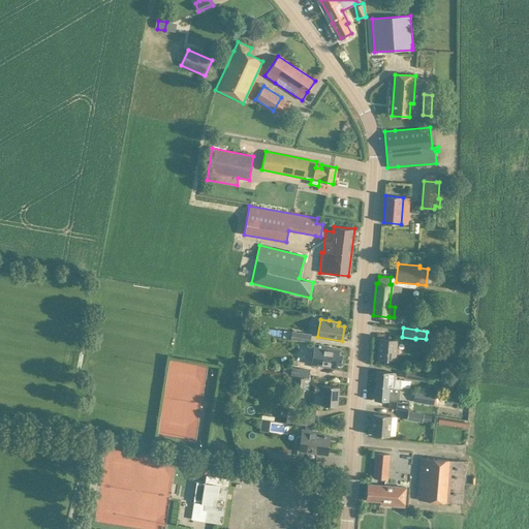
[(311,334),(283,331),(282,337),(289,338),(289,339),(310,342),(311,334)]
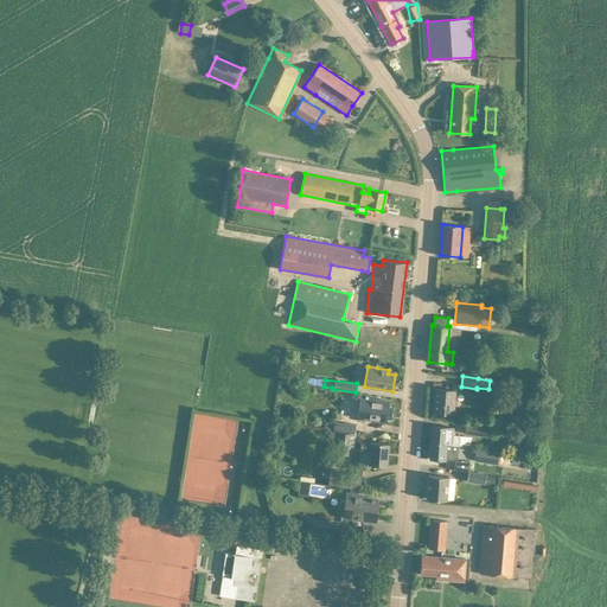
[(455,390),(447,389),(435,389),(433,413),(453,414),(455,390)]
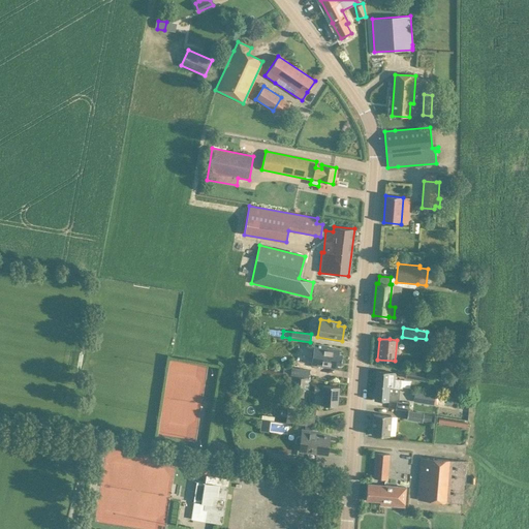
[(327,345),(316,344),(314,344),(311,365),(337,368),(337,364),(340,365),(342,354),(339,353),(339,349),(327,348),(327,345)]
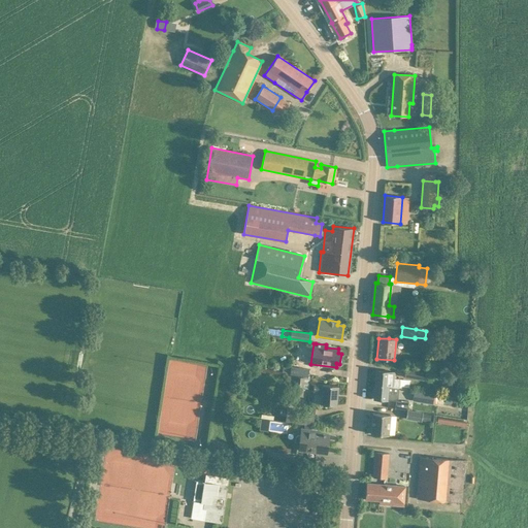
[(309,369),(290,367),(283,366),(282,373),(289,374),(308,376),(309,369)]
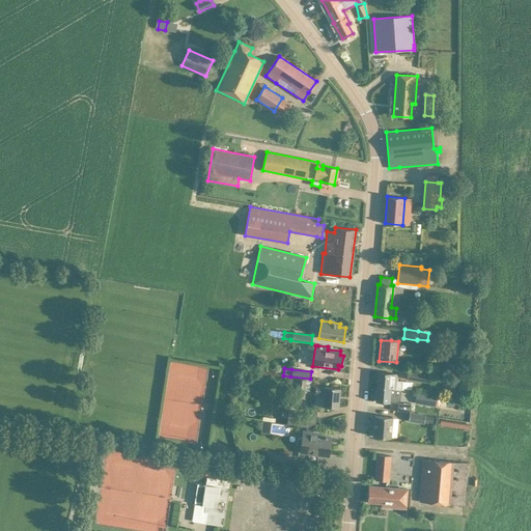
[(427,382),(428,373),(409,371),(407,379),(427,382)]
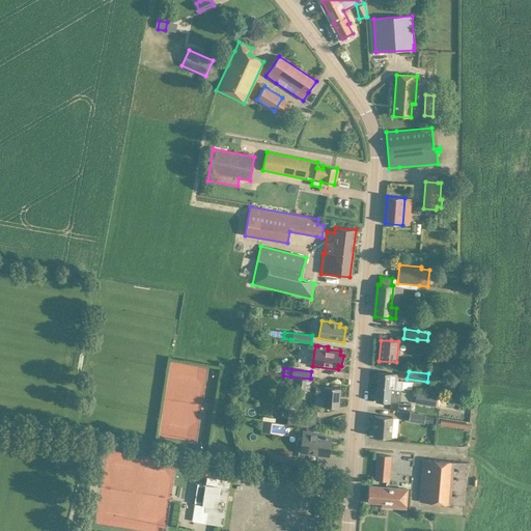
[(392,373),(389,373),(379,372),(376,387),(388,388),(400,390),(401,382),(397,381),(397,375),(395,375),(395,374),(392,373)]
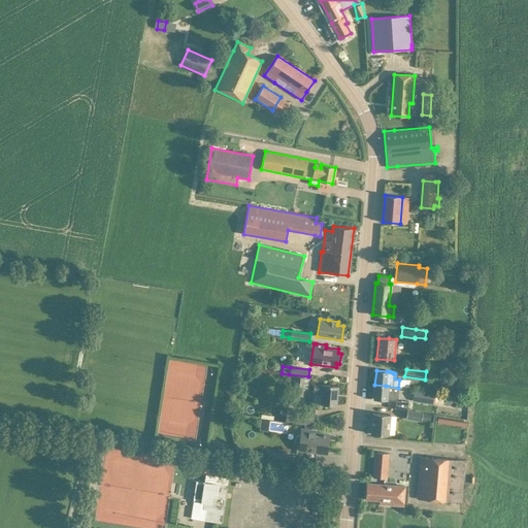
[(307,389),(309,378),(296,376),(290,375),(289,387),(307,389)]
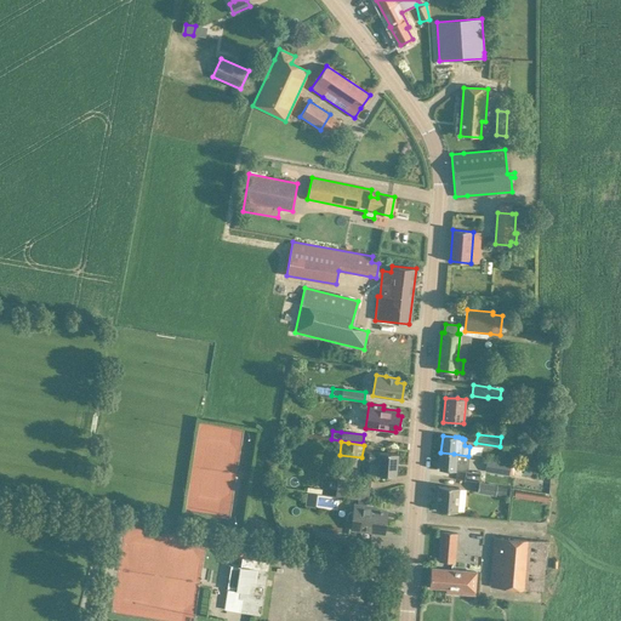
[(398,454),(386,453),(369,451),(368,461),(379,461),(377,476),(396,477),(398,454)]
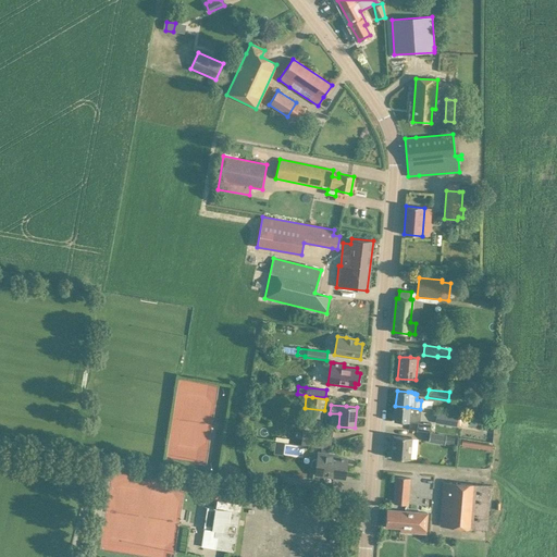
[(407,407),(395,406),(394,421),(408,422),(408,421),(419,423),(420,409),(407,407)]
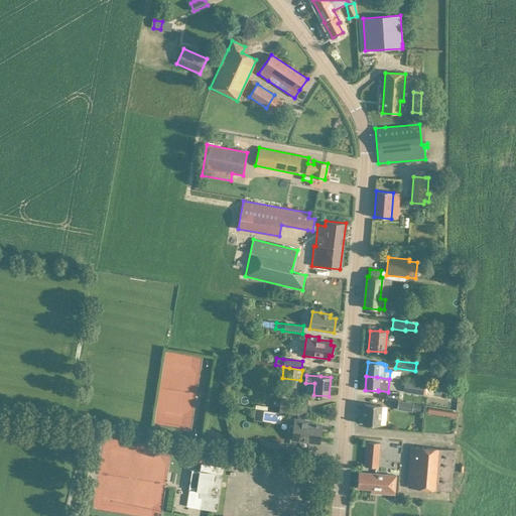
[(422,395),(424,386),(424,384),(405,381),(403,392),(422,395)]
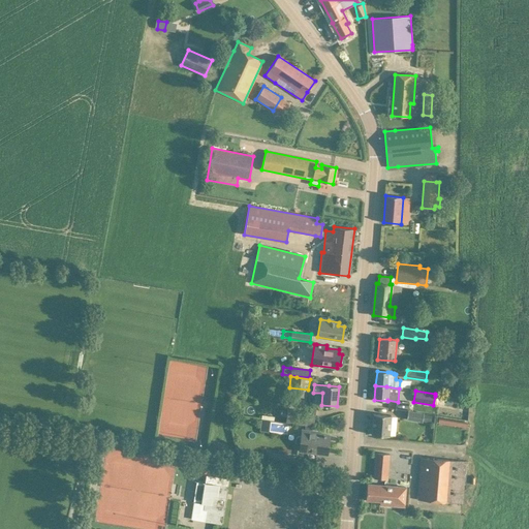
[(299,410),(287,408),(285,423),(305,426),(312,426),(313,427),(315,414),(299,411),(299,410)]
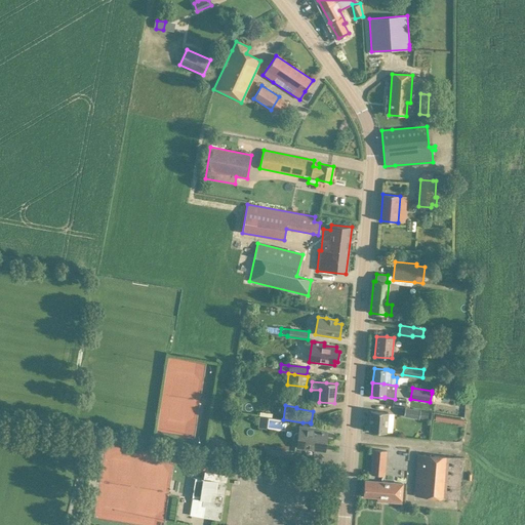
[(403,416),(418,418),(419,417),(420,411),(420,410),(405,408),(403,416)]
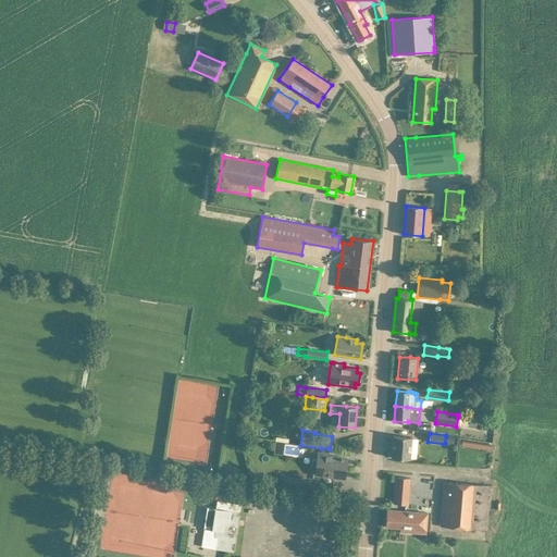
[(411,437),(404,437),(393,436),(391,458),(409,459),(411,437)]
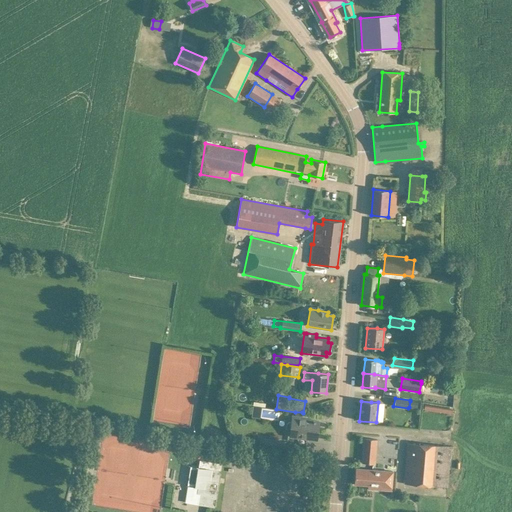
[(410,401),(409,407),(416,409),(417,402),(410,401)]
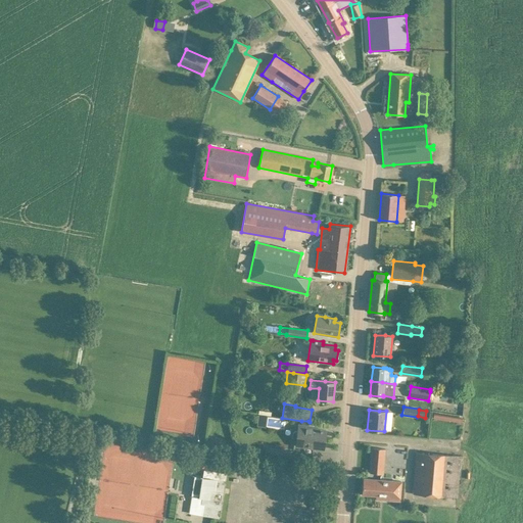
[(462,418),(433,414),(433,418),(462,422),(462,418)]
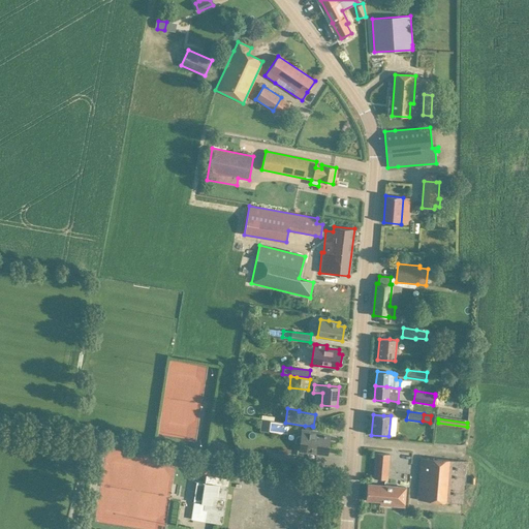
[(268,432),(270,421),(261,419),(259,431),(268,432)]
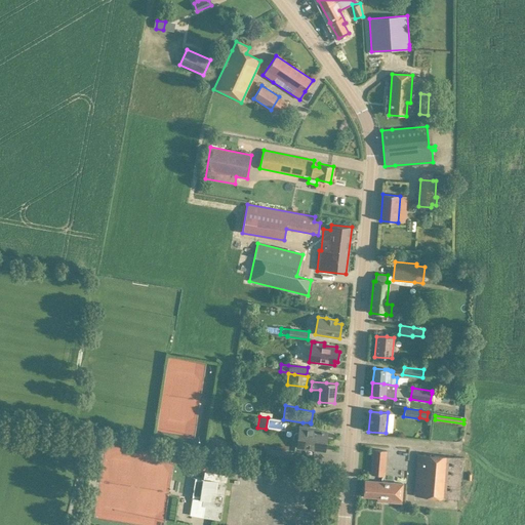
[(310,422),(303,422),(301,428),(299,427),(298,433),(295,433),(294,434),(293,438),(295,440),(297,441),(297,444),(307,445),(307,448),(325,451),(327,432),(313,431),(313,429),(309,428),(310,422)]
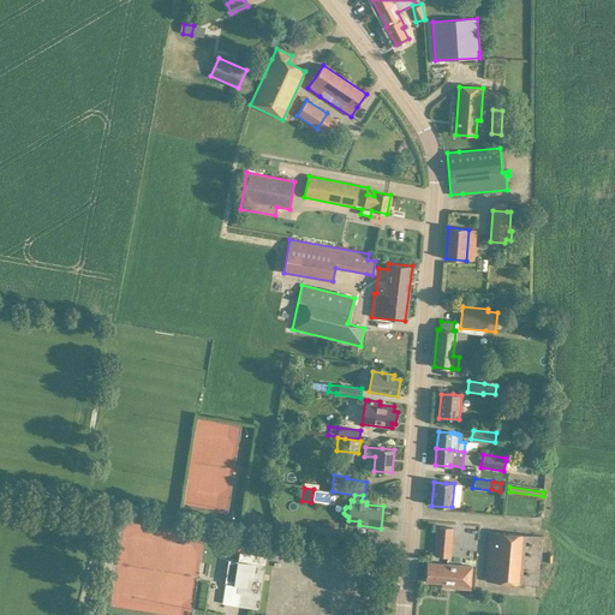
[(342,531),(314,526),(311,536),(341,539),(342,531)]
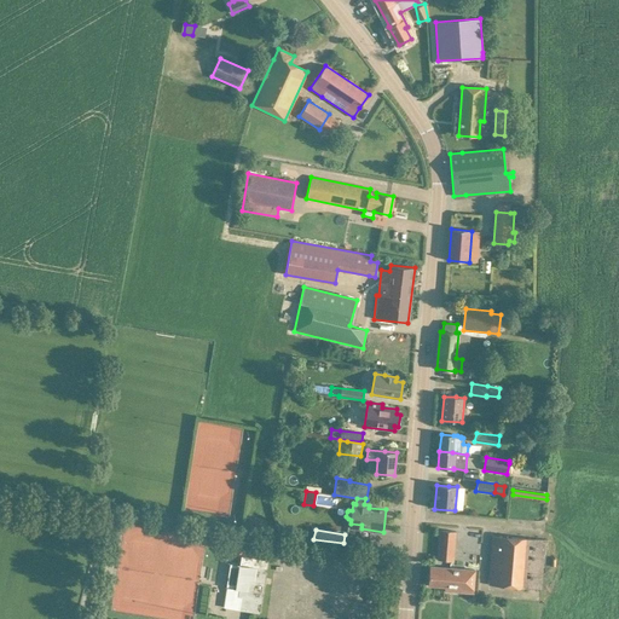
[(456,532),(440,530),(438,560),(453,561),(456,532)]
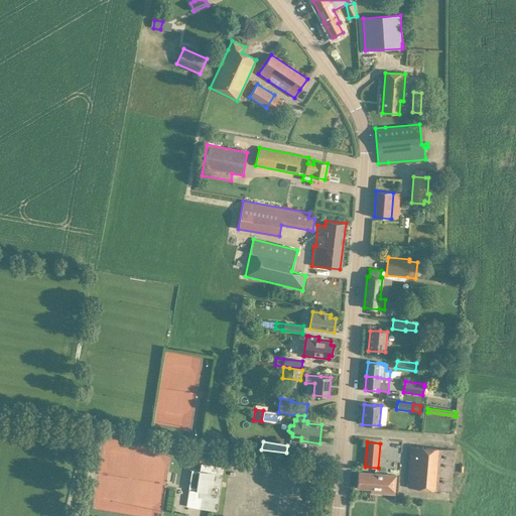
[(214,455),(216,445),(206,442),(204,452),(214,455)]
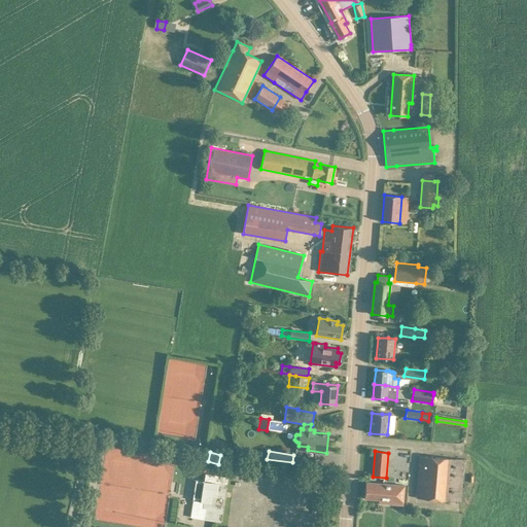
[(416,498),(426,498),(460,501),(463,468),(465,468),(466,459),(419,456),(416,498)]
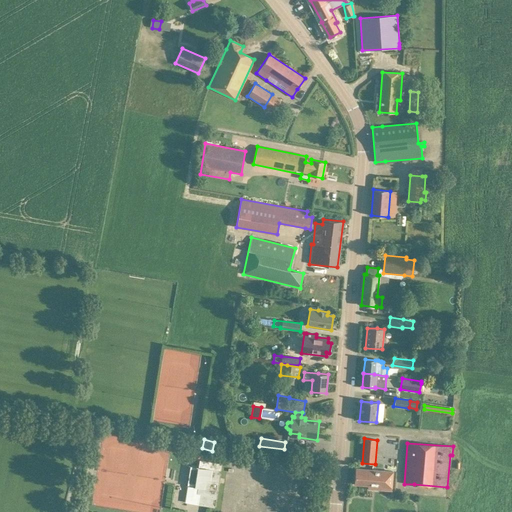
[(198,504),(204,506),(214,507),(221,463),(200,460),(199,467),(190,466),(187,486),(200,488),(198,504)]
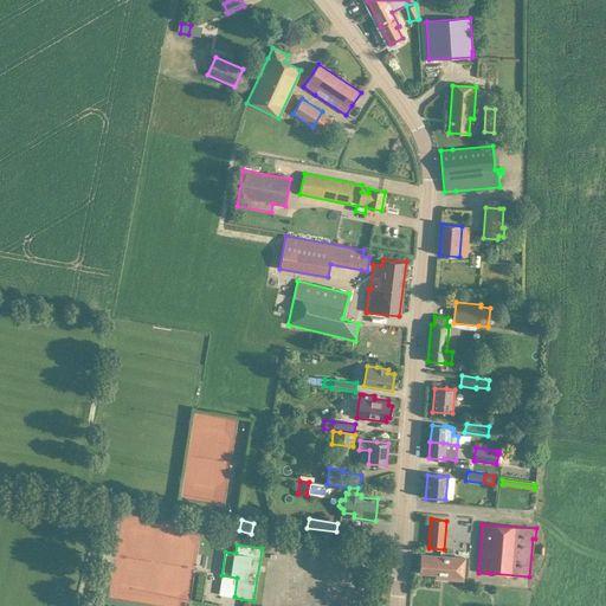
[(436,573),(449,574),(449,579),(463,580),(465,559),(420,554),(419,573),(436,574),(436,573)]
